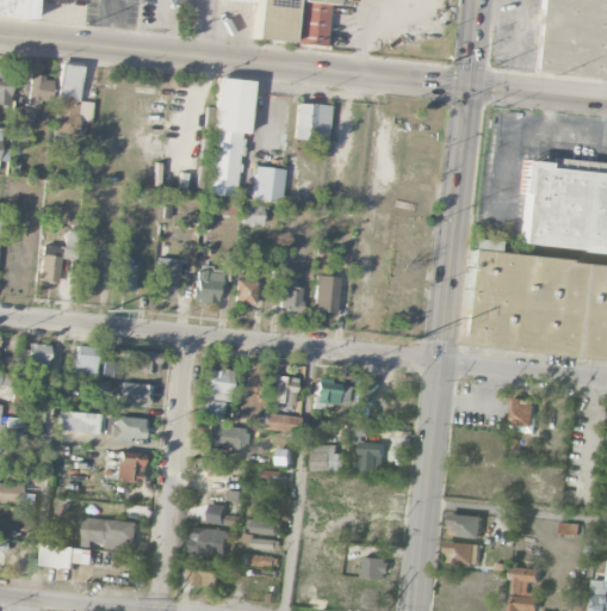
[(0,0),(36,0),(35,18),(0,14),(0,0)]
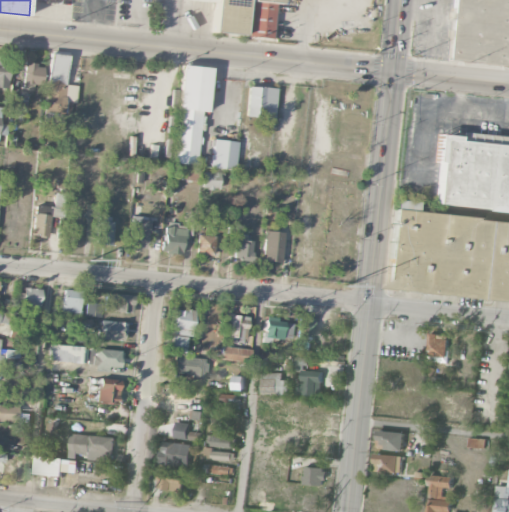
[(217,0),(214,32),(245,35),(248,0),(217,0)]
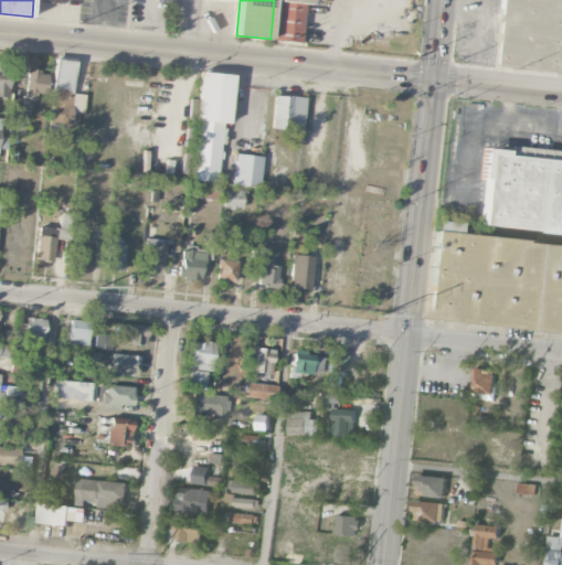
[(276,41),(279,0),(313,0),(313,4),(307,3),(303,43),(276,41)]
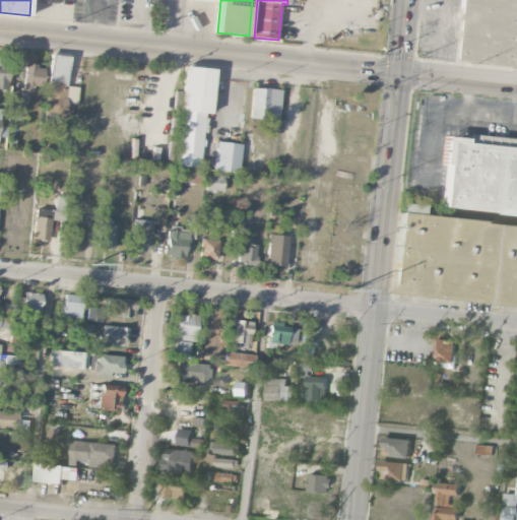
[(516,0),(463,0),(459,63),(516,67),(516,0)]
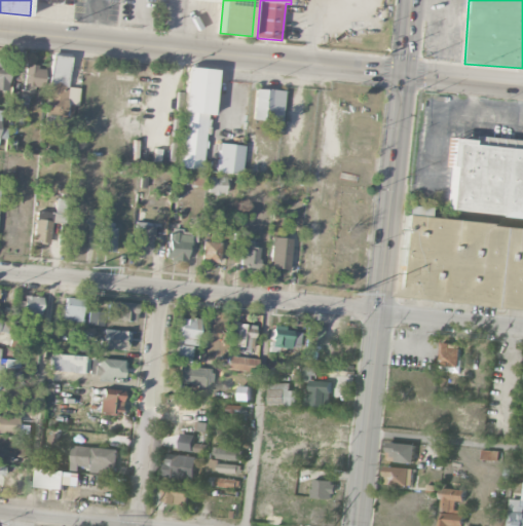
[(53,55),(47,115),(67,117),(68,105),(80,106),(82,88),(69,87),(72,58),(53,55)]
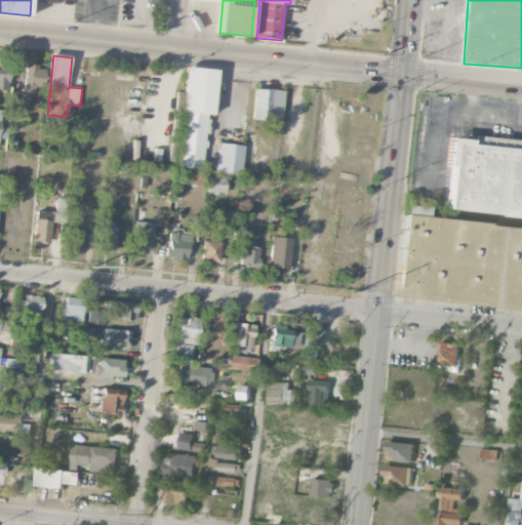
[(0,64),(0,89),(9,90),(10,65),(0,64)]
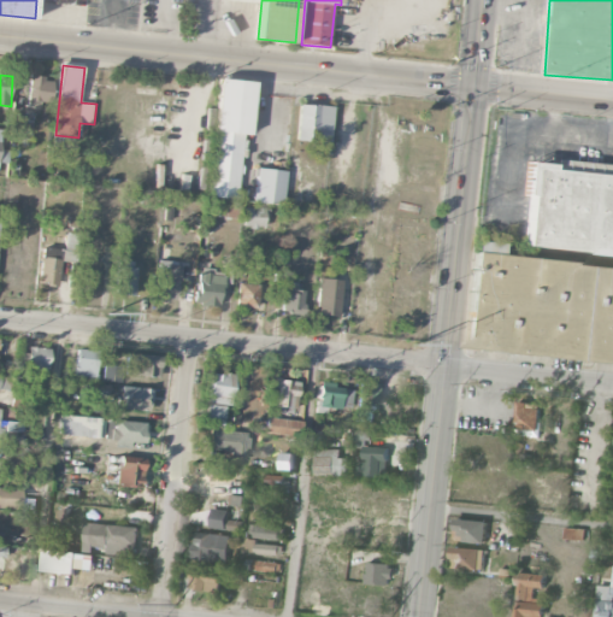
[(33,75),(30,100),(31,100),(30,107),(42,109),(43,101),(53,103),(56,81),(46,81),(46,76),(33,75)]
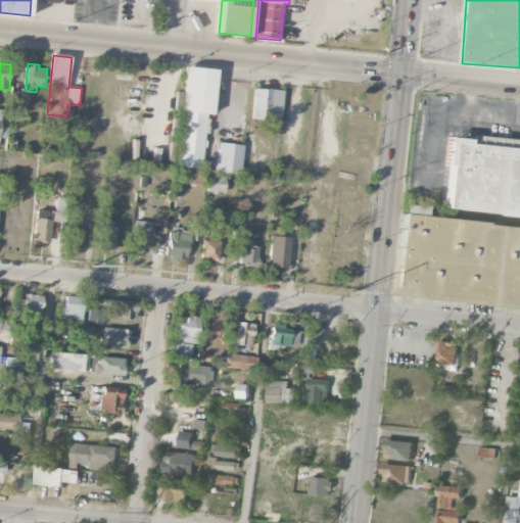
[(178,165),(188,66),(218,69),(213,114),(208,114),(203,169),(178,165)]
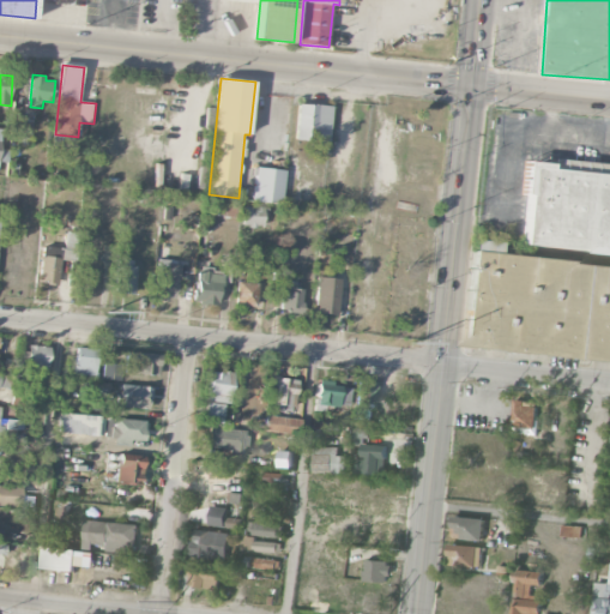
[(301,103),(309,104),(309,103),(334,106),(331,143),(330,143),(328,155),(319,154),(320,142),(297,139),(301,103)]
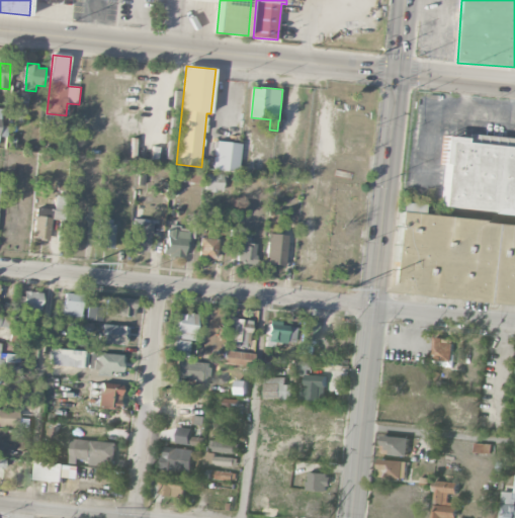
[(13,111),(28,112),(28,100),(14,100),(13,111)]
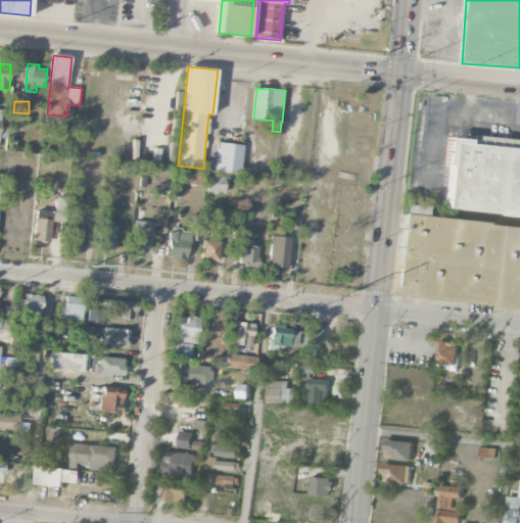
[(519,215),(447,207),(452,167),(447,165),(451,138),(472,140),(473,135),(519,140),(519,215)]
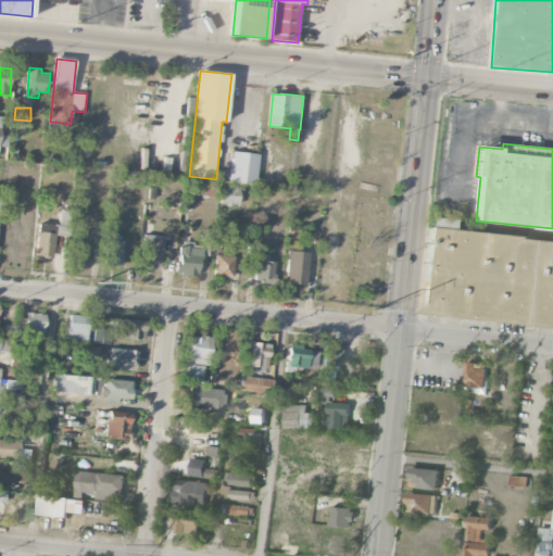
[(235,151),(261,153),(258,185),(231,181),(235,151)]
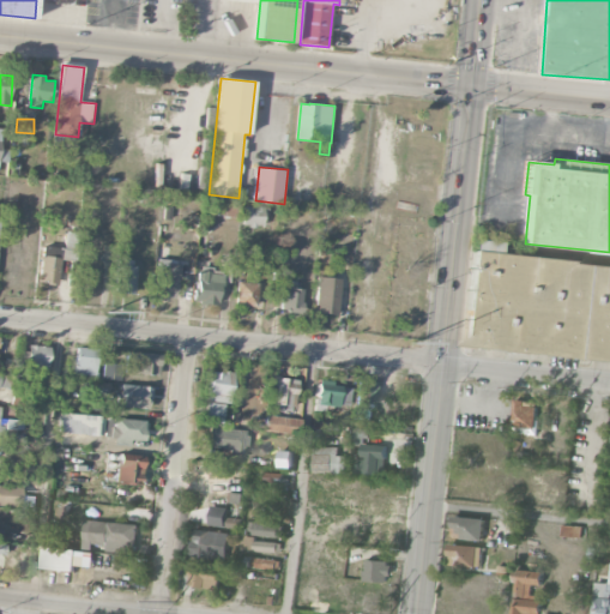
[(175,196),(188,196),(187,205),(175,204),(175,196)]
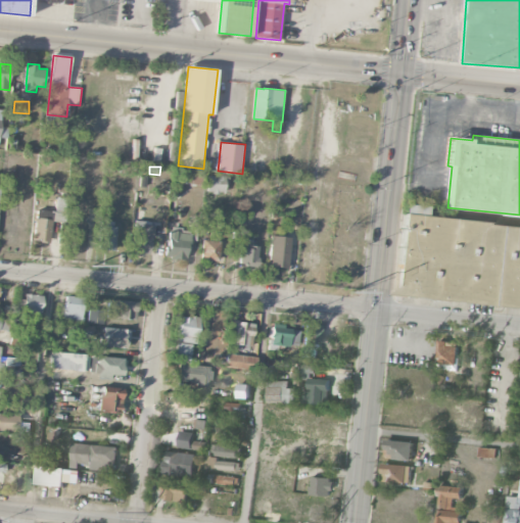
[(188,183),(189,170),(206,172),(204,186),(188,183)]
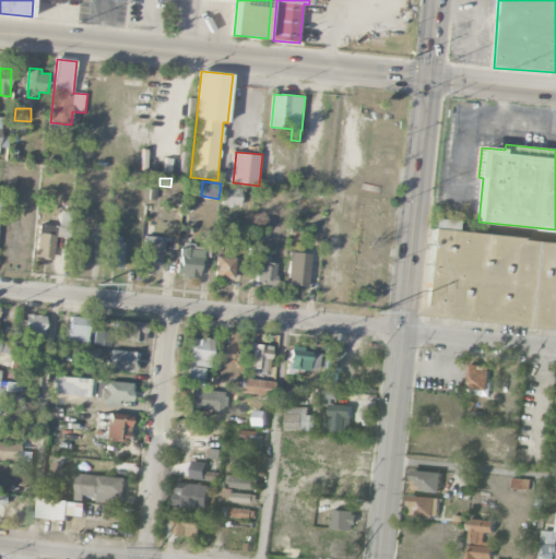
[(224,205),(224,188),(243,188),(243,189),(247,189),(246,204),(243,204),(243,205),(236,205),(236,207),(229,207),(229,205),(224,205)]
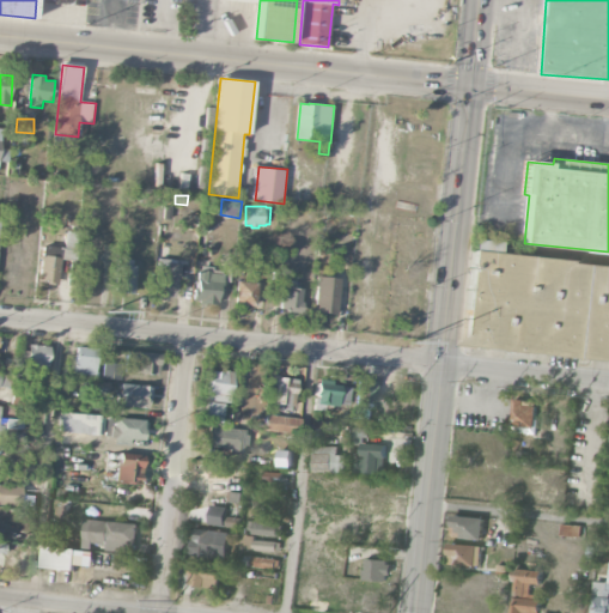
[(41,281),(46,246),(66,248),(68,231),(81,232),(78,261),(62,259),(60,285),(49,284),(49,283),(41,281)]
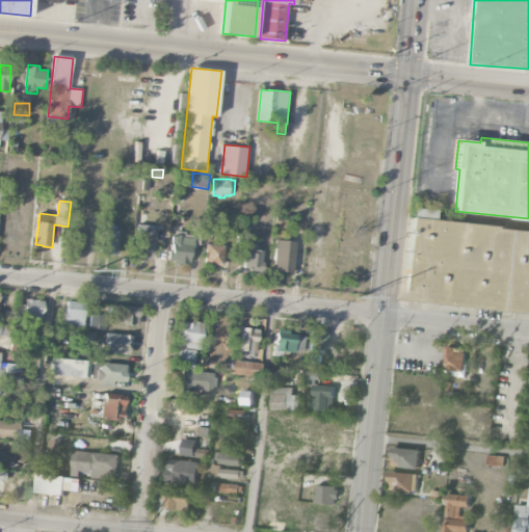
[(528,313),(403,299),(414,208),(437,210),(435,219),(528,230),(528,313)]
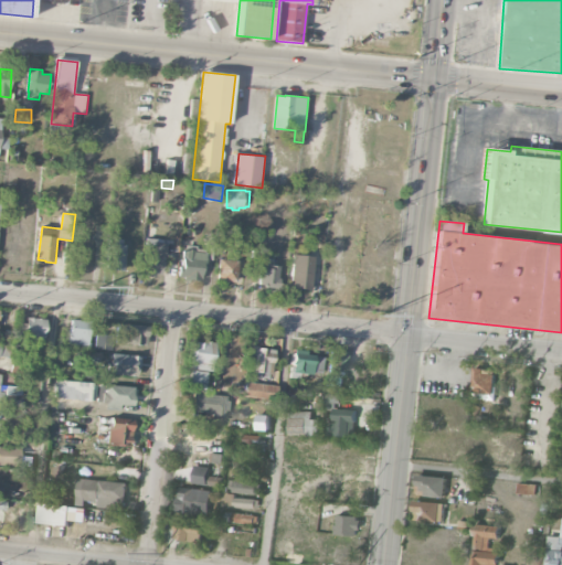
[(149,237),(150,223),(160,224),(158,238),(149,237)]
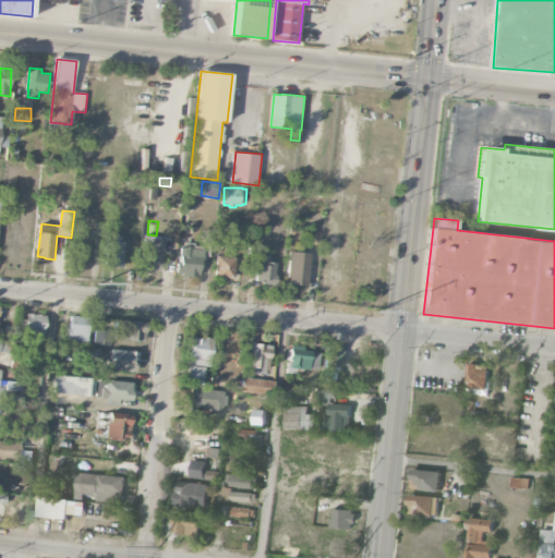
[(237,233),(245,234),(244,246),(237,246),(237,233)]
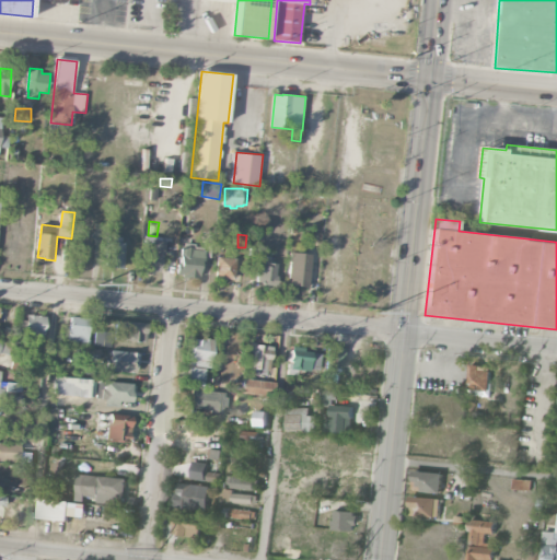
[(107,266),(125,267),(127,243),(123,243),(124,237),(109,236),(107,266)]
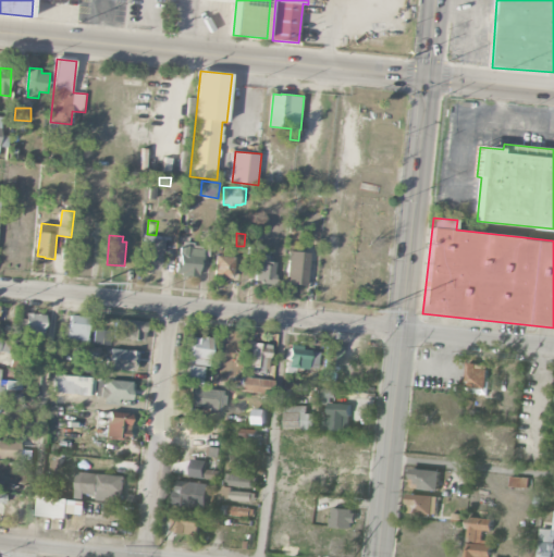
[(142,269),(145,235),(156,236),(156,239),(167,240),(165,251),(162,251),(160,271),(155,270),(155,274),(147,273),(147,270),(142,269)]
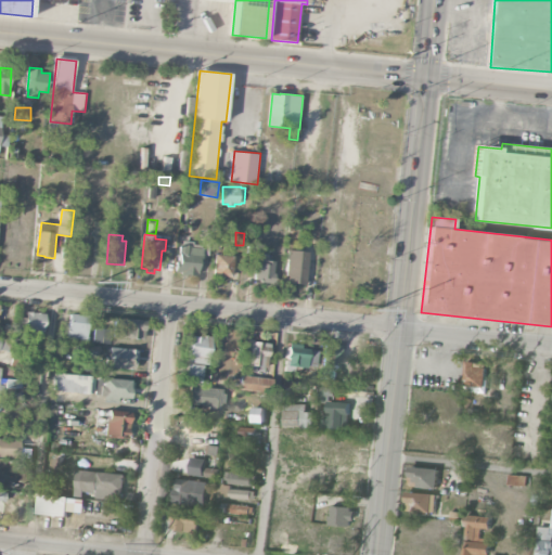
[(176,272),(183,273),(183,275),(199,276),(200,263),(203,263),(204,248),(203,248),(203,245),(194,245),(195,242),(183,241),(183,245),(182,245),(180,258),(178,257),(176,272)]
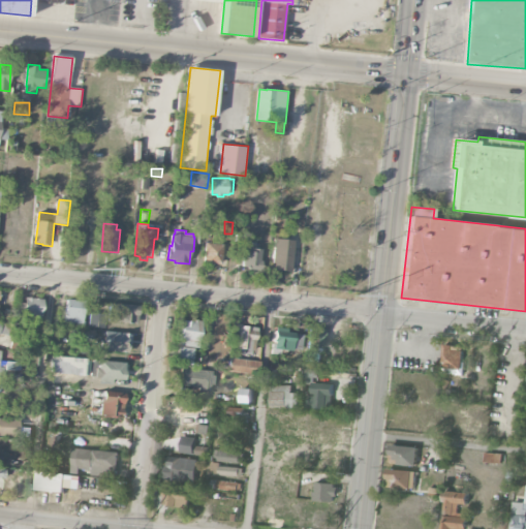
[(274,270),(276,239),(287,239),(287,240),(290,241),(289,255),(295,256),(292,272),(274,270)]
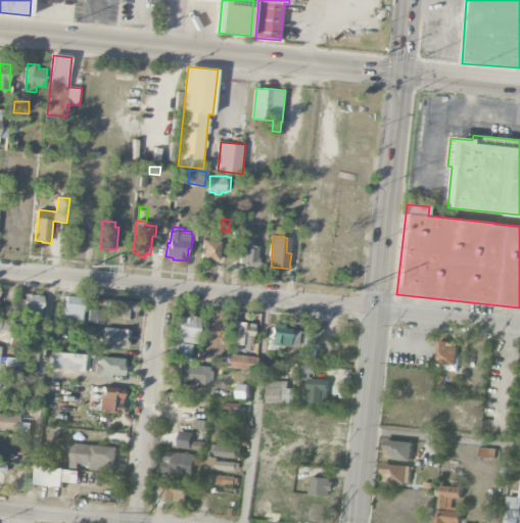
[(204,240),(222,241),(220,262),(202,259),(204,240)]
